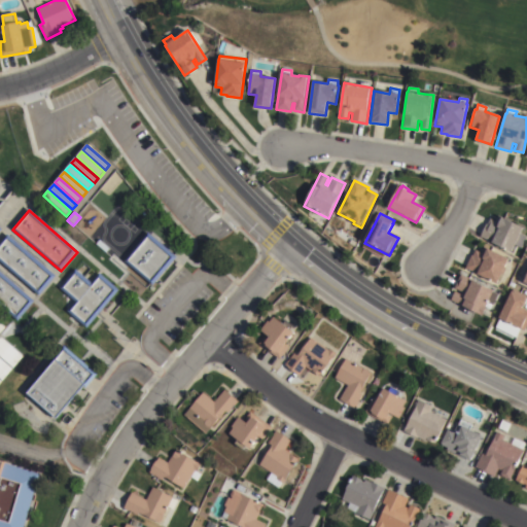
[(526,236),(521,246),(516,244),(511,253),(479,237),(489,218),(495,222),(498,216),(523,230),(521,233),(526,236)]
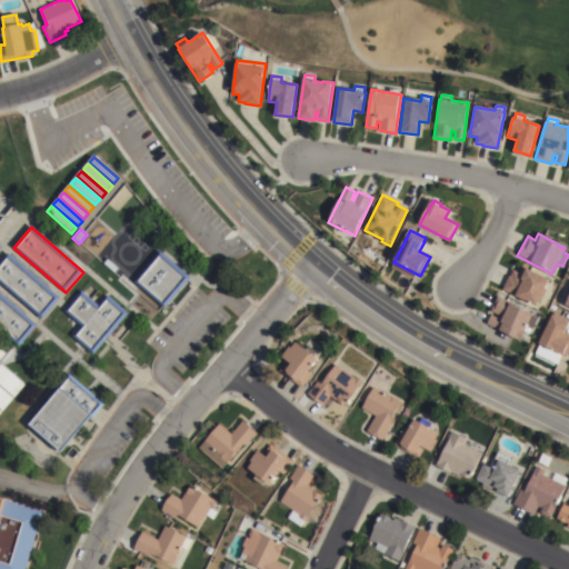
[(160,251),(191,279),(166,309),(135,282),(160,251)]
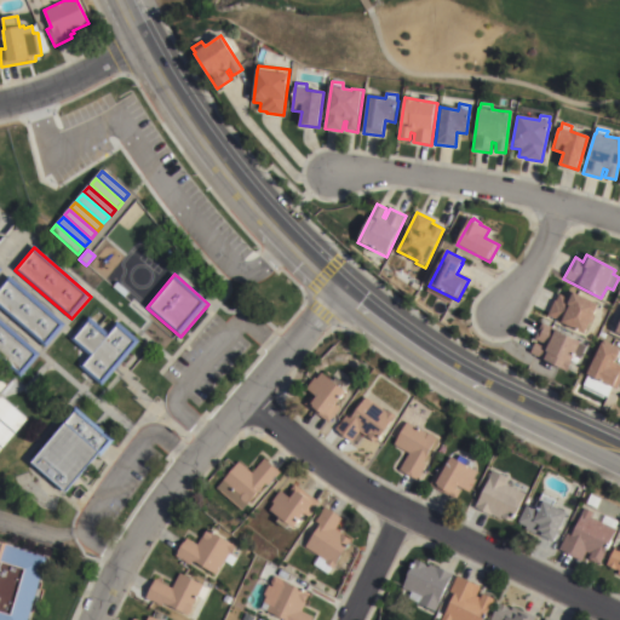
[(0,286),(9,276),(65,326),(46,349),(0,308),(0,286)]
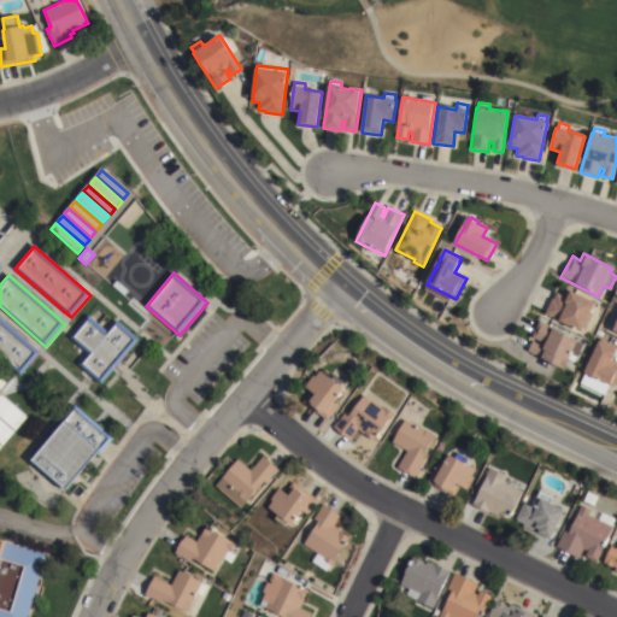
[(545,315),(552,300),(553,300),(557,294),(563,297),(565,291),(595,305),(594,307),(599,310),(588,333),(583,329),(581,334),(545,315)]
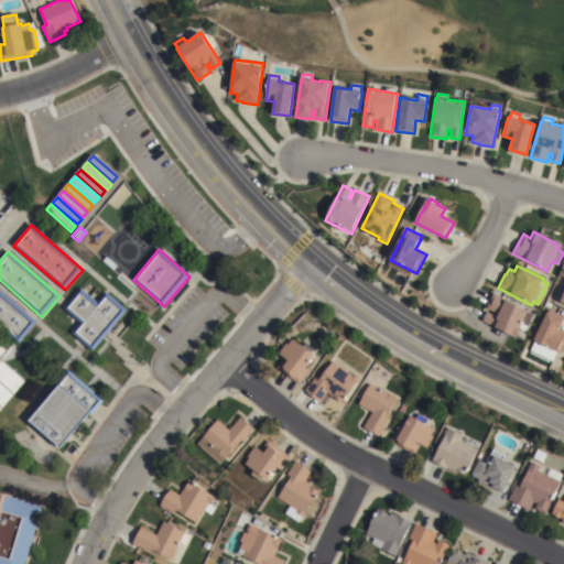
[(82,289),(98,303),(107,293),(128,312),(94,353),(72,334),(80,323),(64,308),(82,289)]
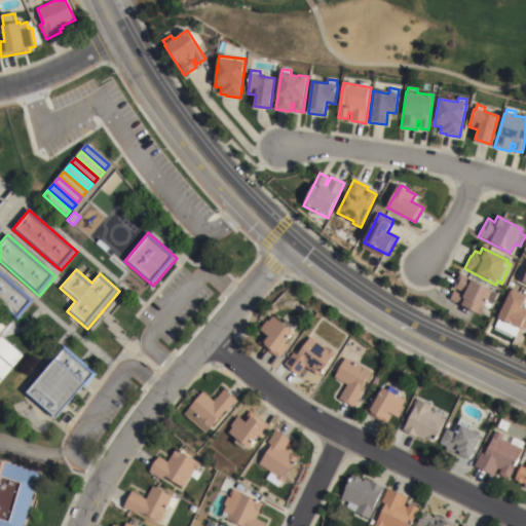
[(0,272),(34,302),(17,322),(0,306),(0,272)]
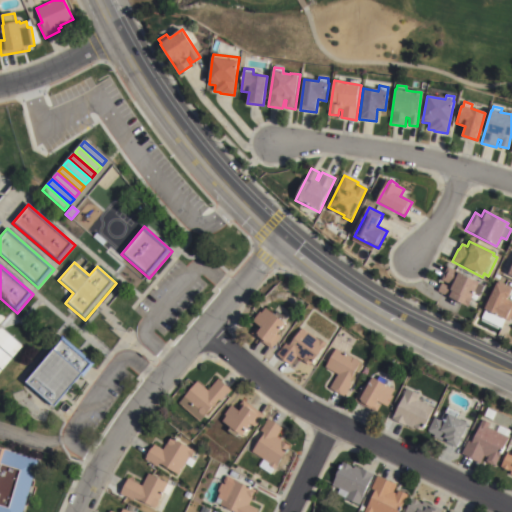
[(482,286),(478,295),(474,294),(471,300),(472,300),(468,309),(437,293),(441,284),(440,283),(447,267),(479,283),(479,284),(482,286)]
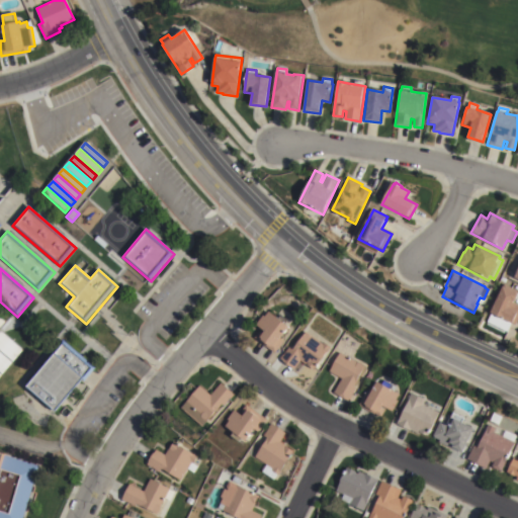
[(504,285),(517,292),(517,295),(517,296),(514,304),(517,306),(517,319),(515,326),(512,325),(490,314),(504,285)]
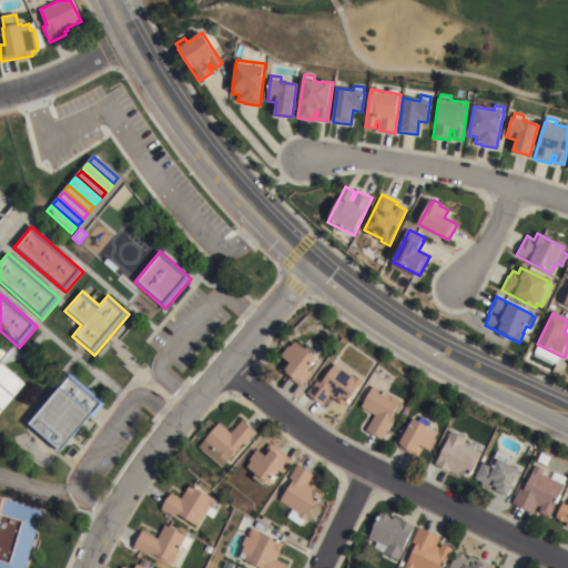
[(317,361),(307,373),(311,375),(301,388),(280,371),(286,362),(281,357),(288,347),(290,348),(295,343),(317,361)]
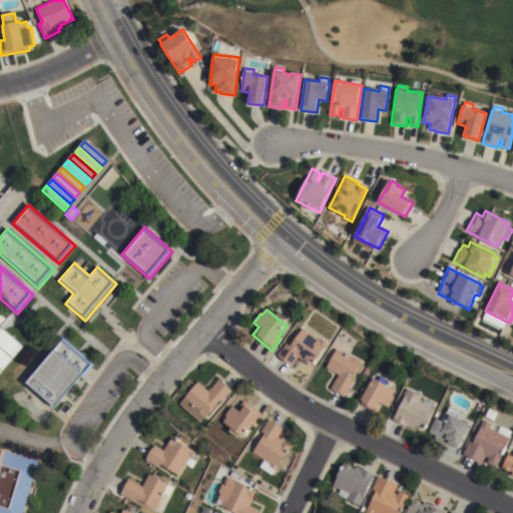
[(23,348),(13,359),(0,347),(0,330),(1,329),(23,348)]
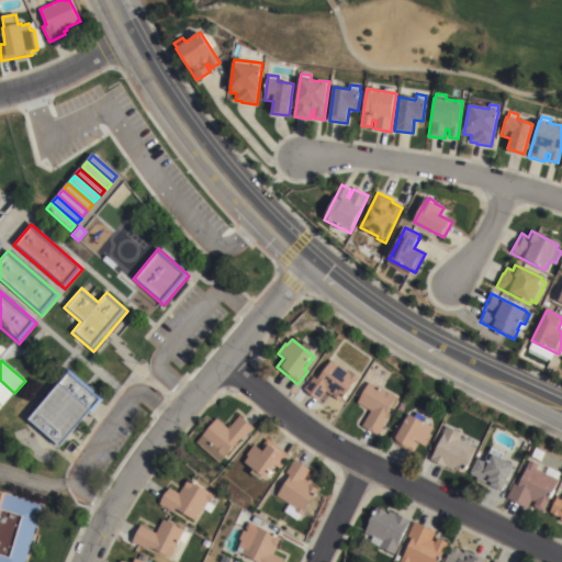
[(350,373),(351,372),(359,378),(340,403),(325,392),(318,402),(303,390),(313,378),(317,381),(332,360),(350,373)]
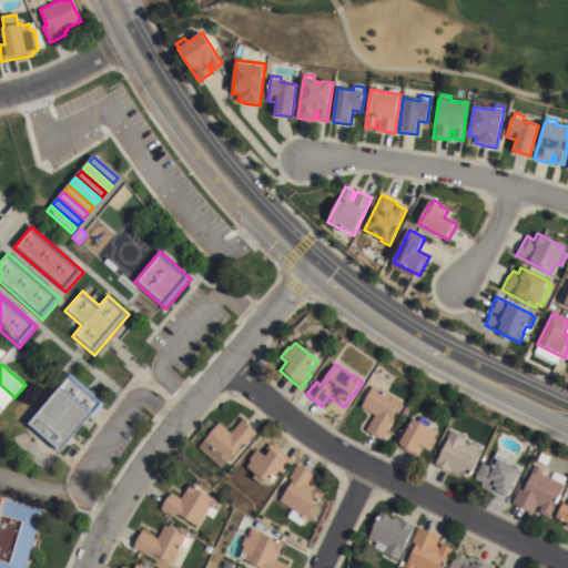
[(27,425),(69,374),(105,404),(92,421),(90,418),(61,454),(27,425)]
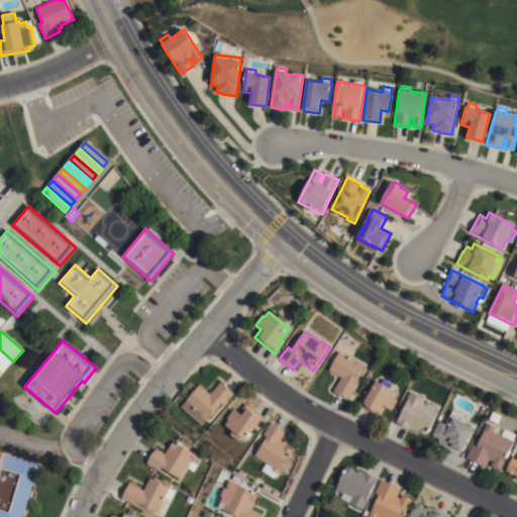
[(0,351),(12,363),(3,374),(0,371),(0,351)]
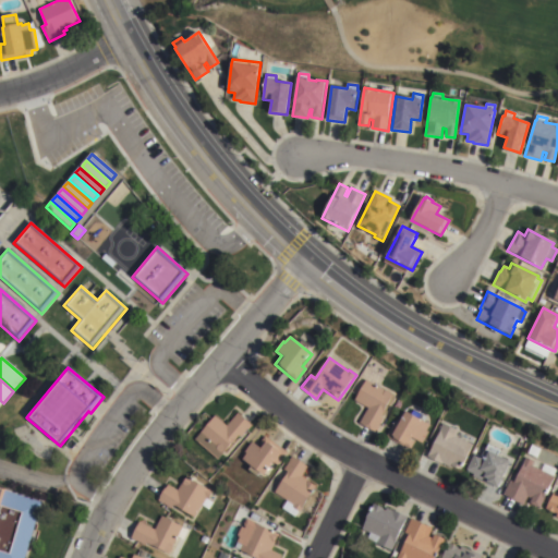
[(379,417),(383,420),(375,434),(358,425),(366,409),(353,401),(364,380),(392,395),(379,417)]
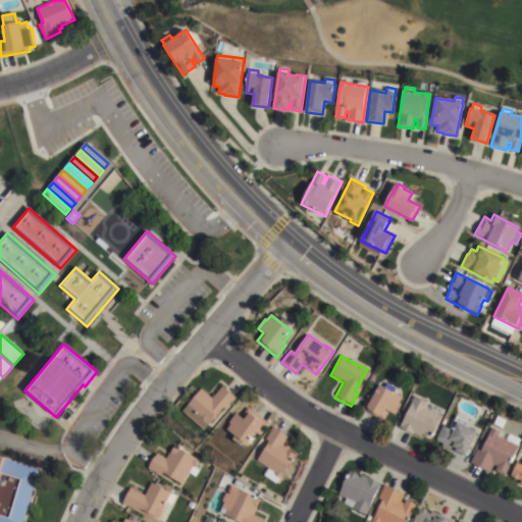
[(181,409),(187,403),(186,403),(201,386),(211,396),(222,382),(237,395),(225,407),(222,405),(202,427),(181,409)]
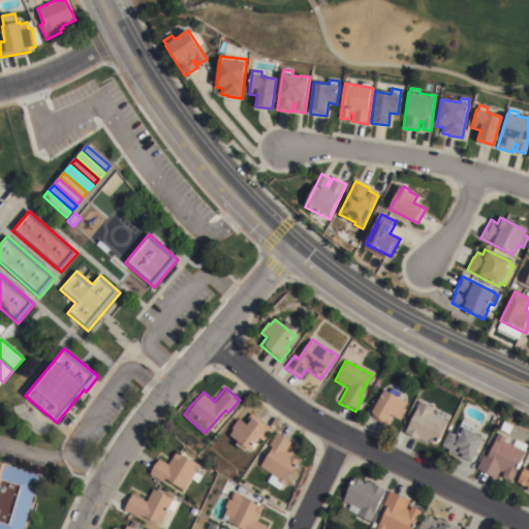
[(406,404),(403,410),(405,411),(400,422),(390,416),(389,418),(392,421),(387,428),(365,415),(373,401),(377,403),(383,392),(406,404)]
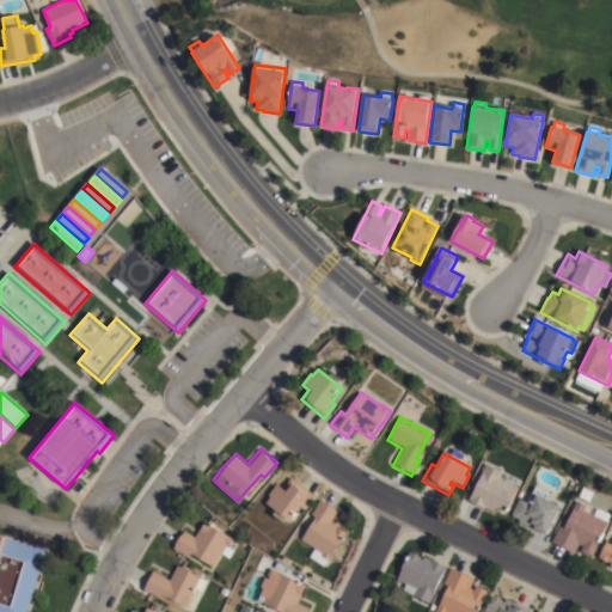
[(484,464),(501,472),(499,478),(518,488),(503,518),(484,508),(484,509),(466,501),(484,464)]
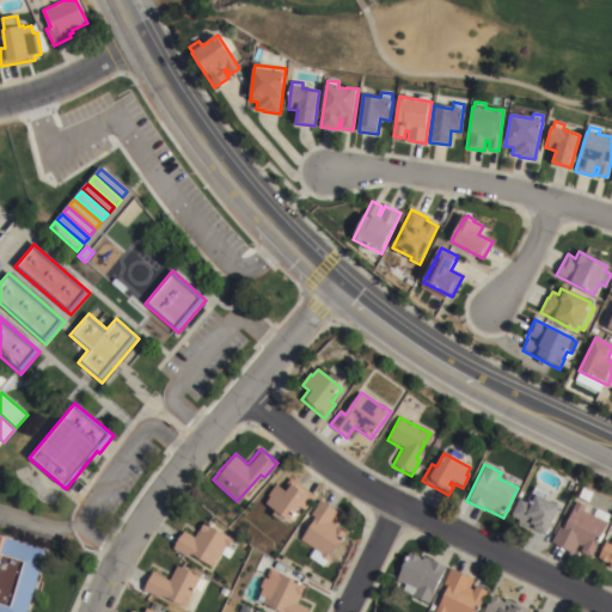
[(304,507),(299,503),(291,515),(286,512),(281,519),(273,513),(275,509),(273,508),(275,506),(265,499),(269,494),(268,493),(276,481),(286,487),(294,477),(314,493),(304,507)]
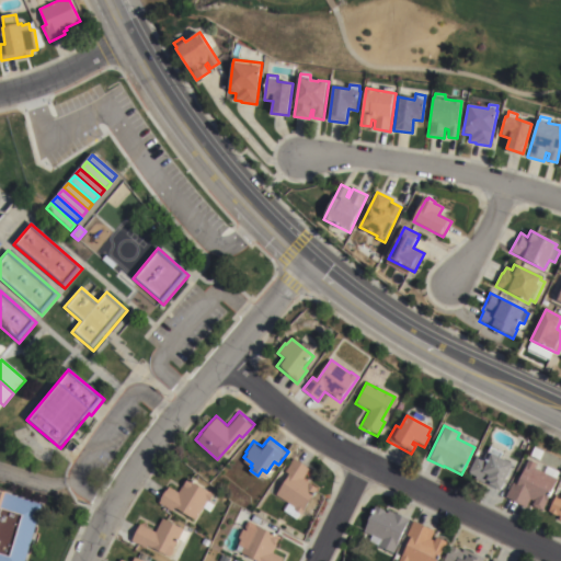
[(474,479),(476,478),(468,473),(477,456),(482,459),(485,454),(487,455),(490,448),(502,455),(501,457),(514,465),(500,492),(474,479)]
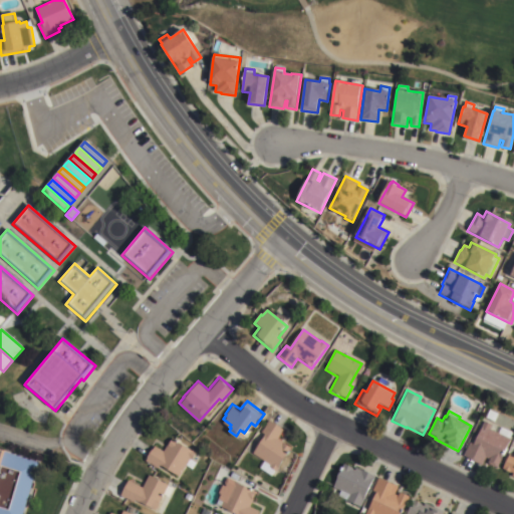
[(490,411),(498,415),(494,423),(486,419),(490,411)]
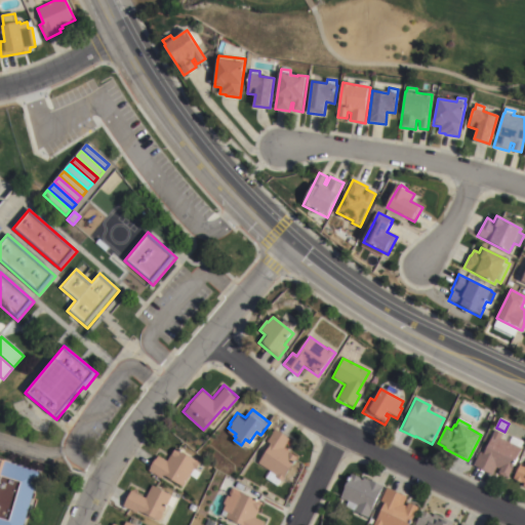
[(277,485),(265,476),(270,469),(257,460),(270,441),(267,439),(275,427),(278,429),(278,428),(286,433),(286,434),(289,436),(283,445),(297,454),(277,485)]
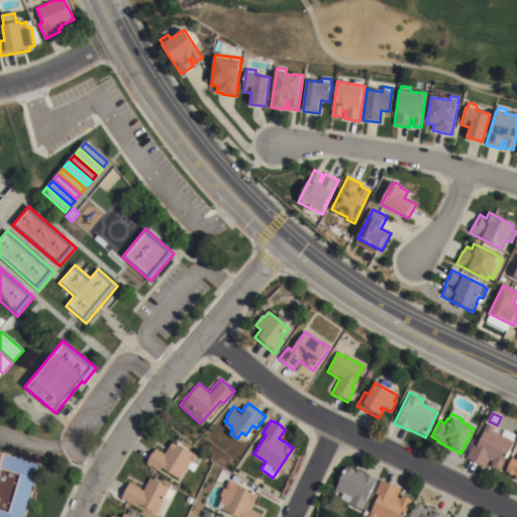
[(490,468),(492,462),(488,460),(485,469),(466,460),(472,446),(476,447),(486,424),(495,428),(493,433),(501,437),(504,431),(515,436),(513,442),(500,473),(490,468)]
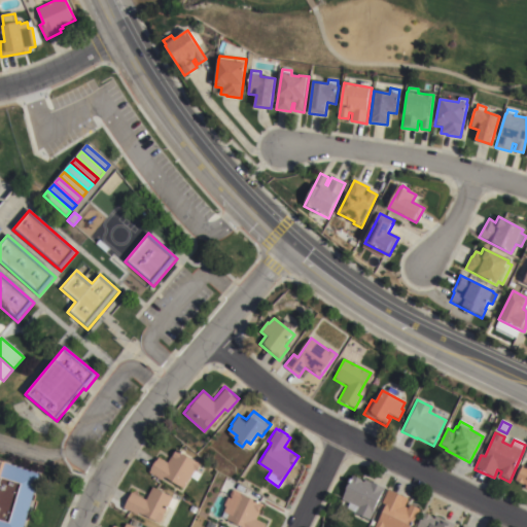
[(165,473),(162,479),(147,468),(157,454),(167,460),(176,447),(181,450),(182,448),(202,461),(197,469),(201,472),(197,479),(190,476),(183,486),(165,473)]
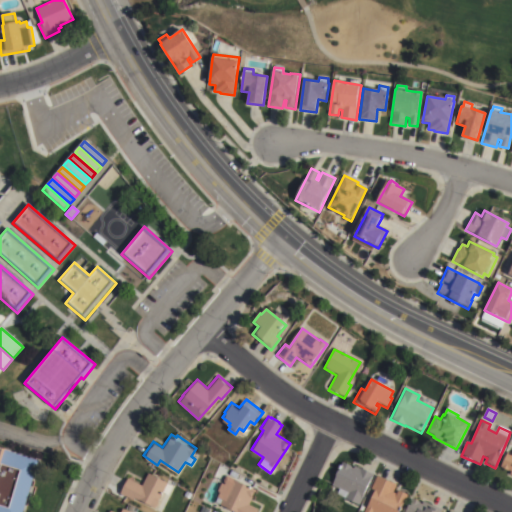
[(0,511),(0,446),(6,448),(5,451),(40,462),(32,486),(36,488),(31,502),(28,501),(24,511),(0,511)]
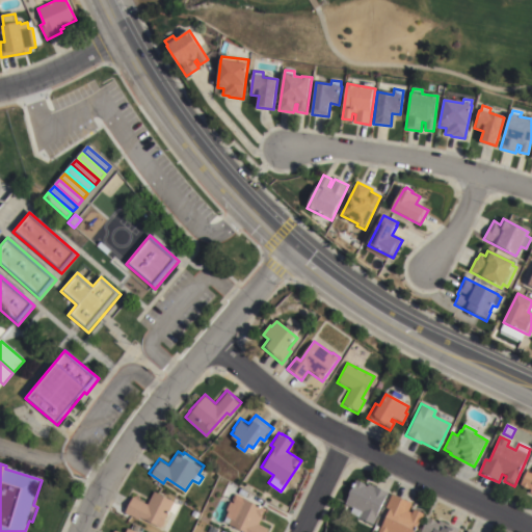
[(531,495),(530,494),(531,491),(520,486),(528,471),(531,473),(531,495)]
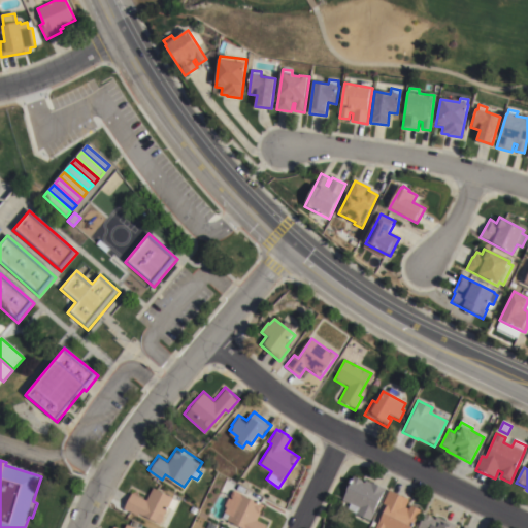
[(347,507),(349,501),(340,497),(353,472),(362,477),(362,479),(364,481),(365,477),(385,487),(369,518),(347,507)]
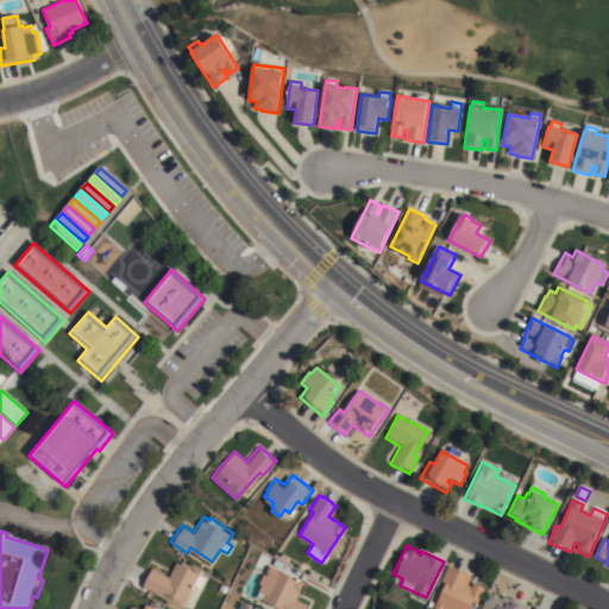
[(275,557),(302,570),(300,577),(305,578),(296,597),(307,603),(303,608),(284,608),(255,596),(261,583),(258,582),(263,571),(267,573),(267,572),(265,569),(268,564),(270,564),(271,564),(275,557)]
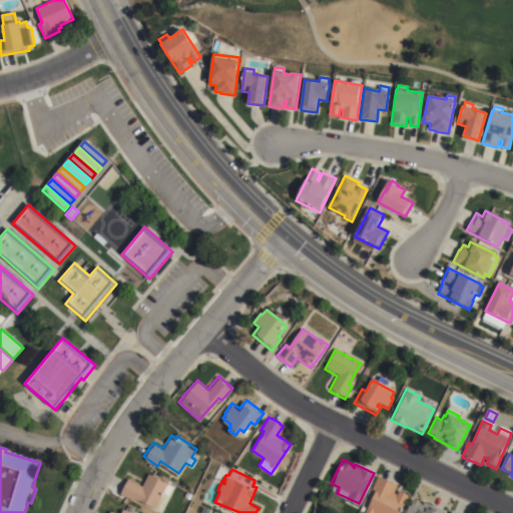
[(139,498),(137,502),(119,492),(127,477),(142,484),(148,472),(167,482),(166,483),(172,486),(169,492),(163,490),(155,507),(139,498)]
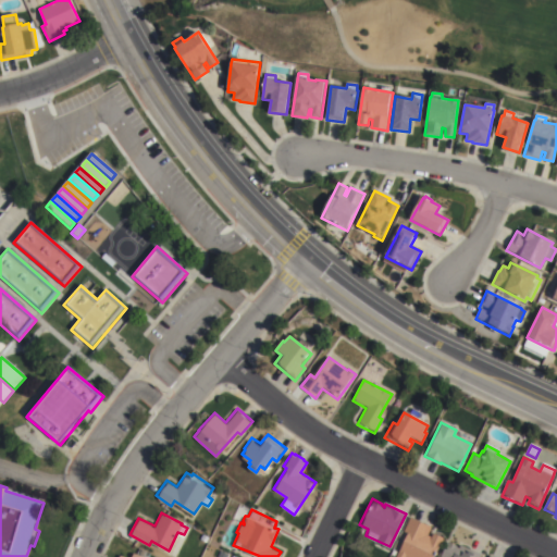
[(435,549),(437,549),(433,556),(399,556),(394,554),(407,530),(403,528),(410,514),(431,524),(425,532),(430,535),(433,529),(443,534),(435,549)]
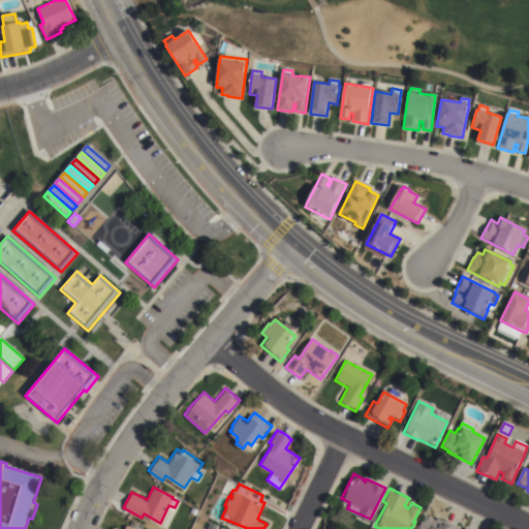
[(189,511),(192,505),(198,508),(195,515),(189,511)]
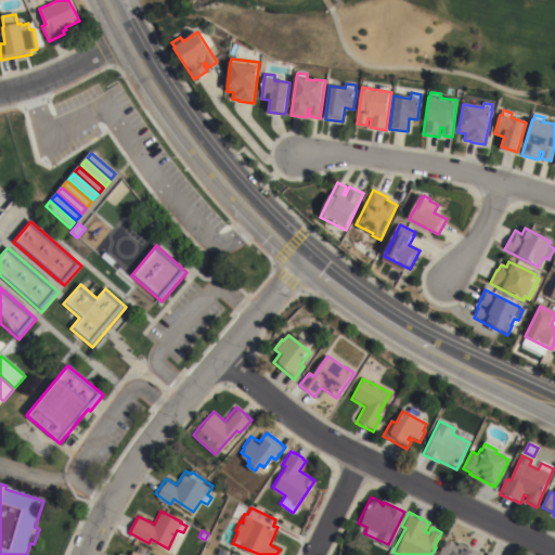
[(439,554),(437,554),(446,537),(456,541),(457,540),(478,550),(475,554),(439,554)]
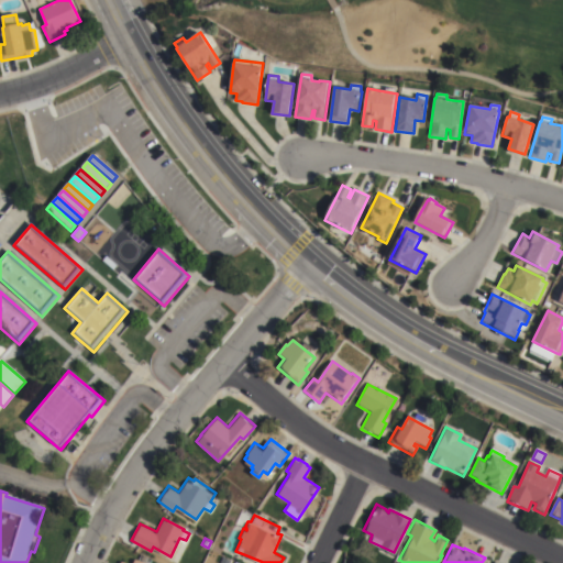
[(119,562),(121,559),(131,562),(134,556),(140,559),(142,553),(147,555),(145,561),(147,561),(146,562),(119,562)]
